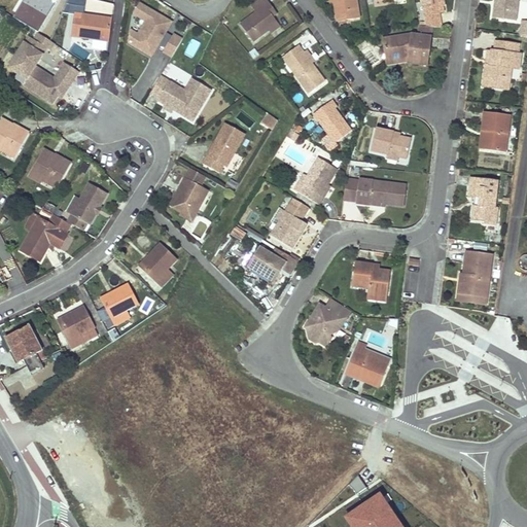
[(240,23),(253,41),(269,29),(278,23),(273,16),(265,5),(269,2),(267,0),(256,0),(250,5),(255,11),(240,23)]
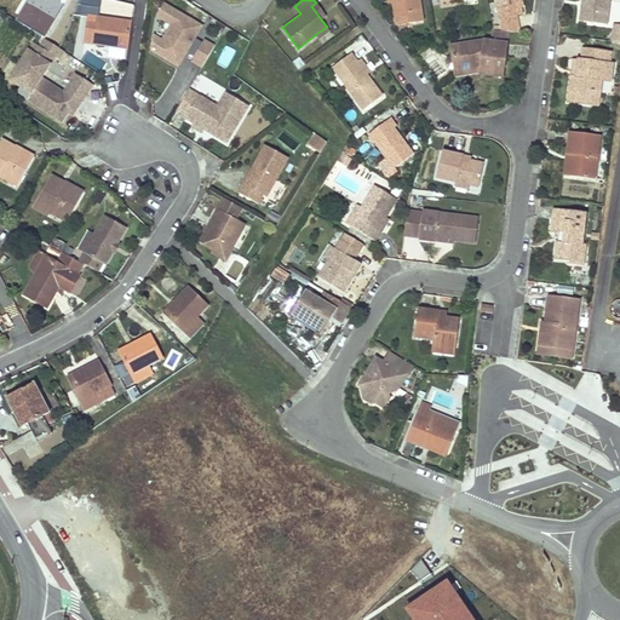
[(394,0),(395,5),(399,26),(424,21),(420,0),(394,0)]
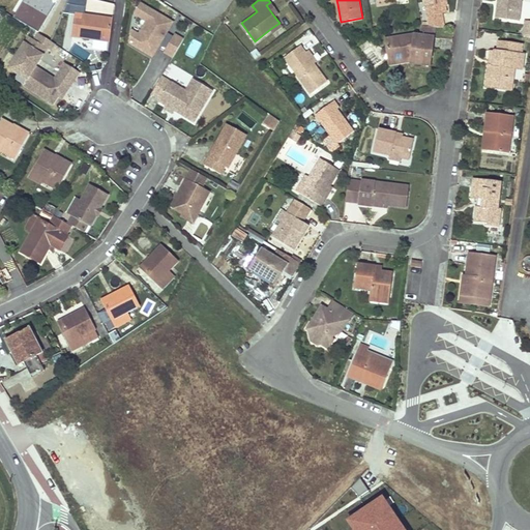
[(433,0),(425,1),(427,9),(449,5),(447,0),(433,0)]
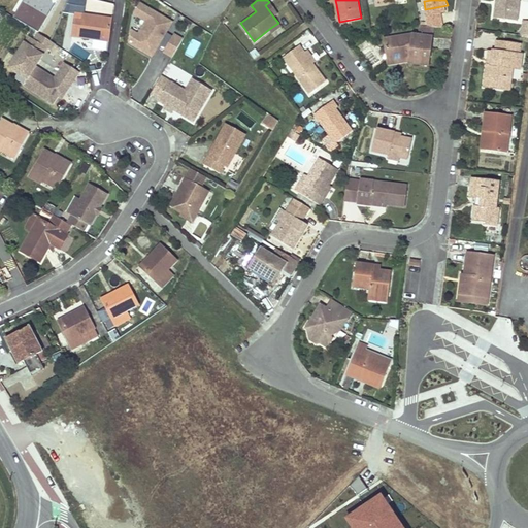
[(496,0),(498,0),(496,18),(516,20),(518,0),(496,0)]
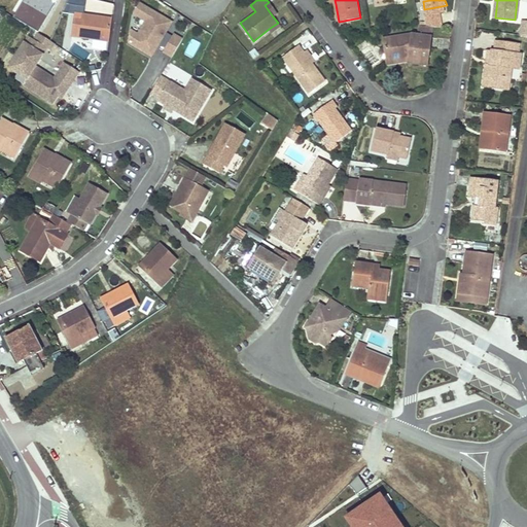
[(269,2),(265,5),(273,16),(277,13),(269,2)]
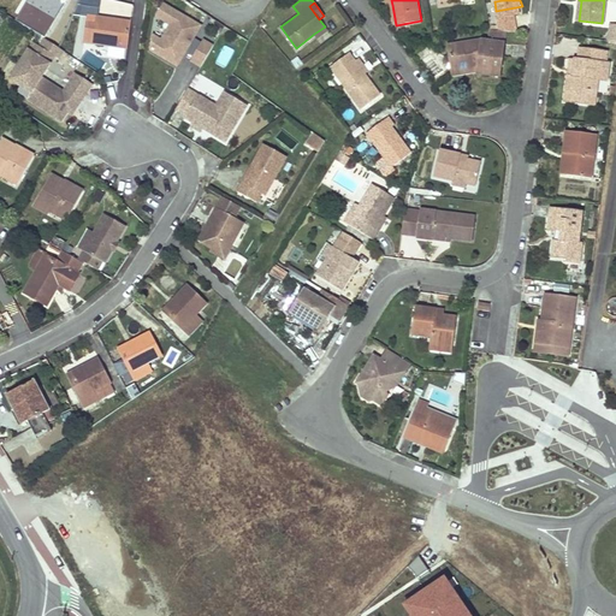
[(202,29),(166,9),(160,21),(173,28),(164,45),(169,48),(163,59),(179,69),(202,29)]
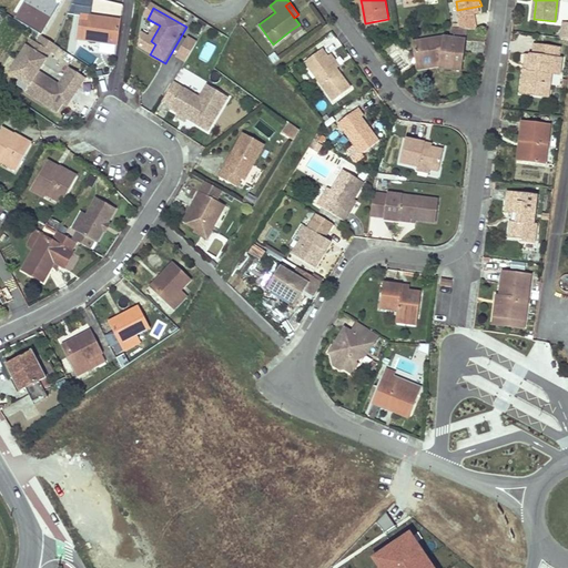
[(80,22),(78,39),(118,44),(120,21),(89,17),(89,23),(80,22)]
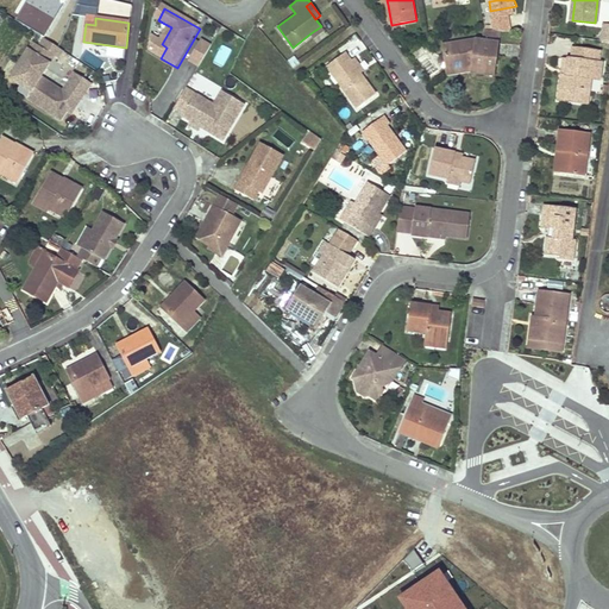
[(321,26),(311,33),(313,37),(324,30),(321,26)]
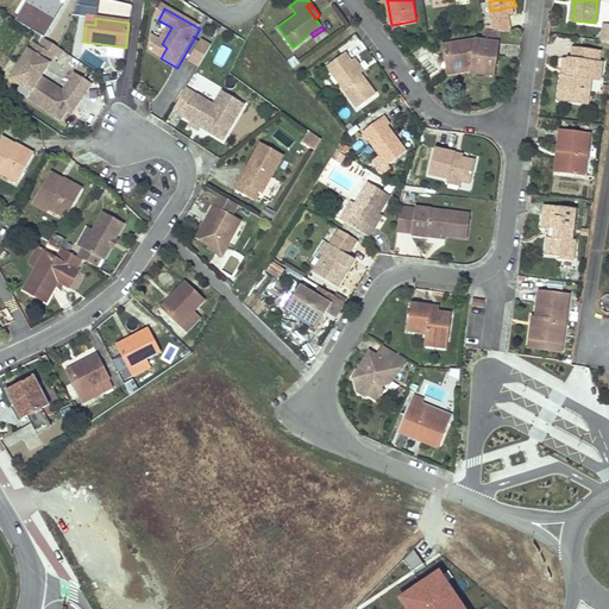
[(484,30),(482,42),(498,44),(500,32),(484,30)]
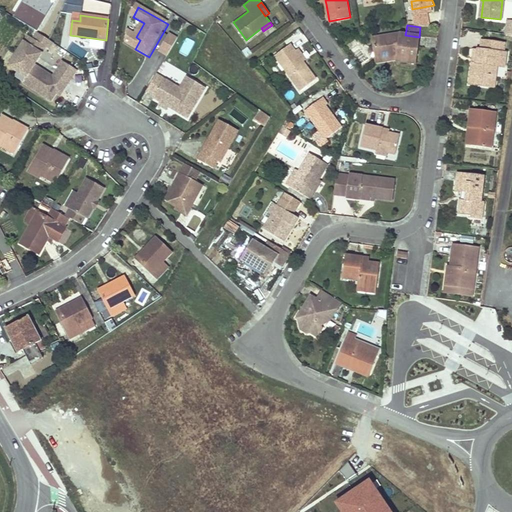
[(36,33),(32,39),(27,36),(8,67),(17,73),(25,78),(22,83),(51,101),(56,94),(63,83),(53,77),(50,81),(45,78),(48,74),(34,66),(30,63),(33,59),(36,62),(45,48),(48,50),(52,43),(48,40),(36,33)]
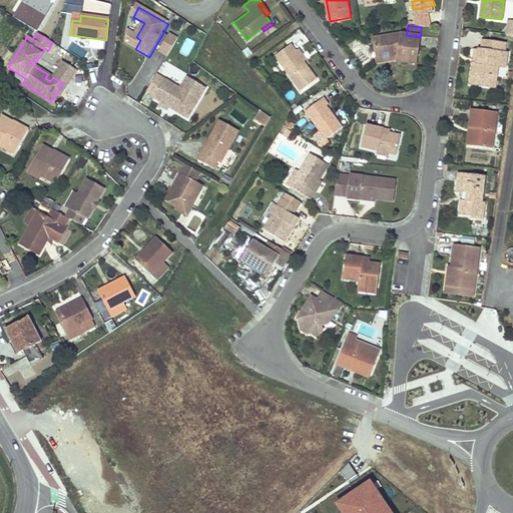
[(372,39),(374,47),(378,49),(379,59),(397,56),(396,60),(396,61),(416,64),(420,37),(406,35),(400,34),(372,39)]
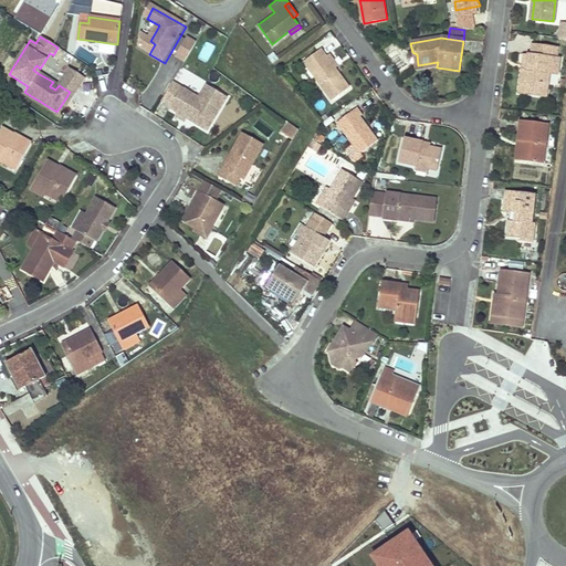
[(195,44),(186,39),(175,58),(185,63),(195,44)]
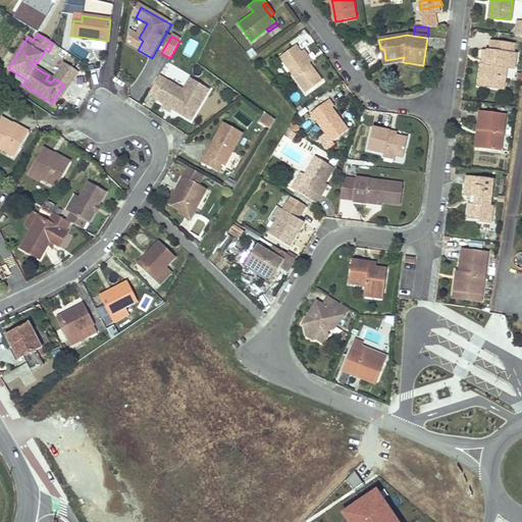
[(185,53),(193,56),(198,41),(191,38),(185,53)]
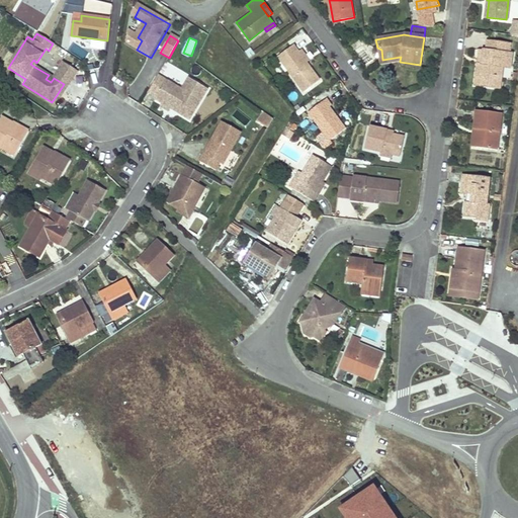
[(70,55),(86,55),(87,47),(105,48),(105,40),(71,38),(70,55)]
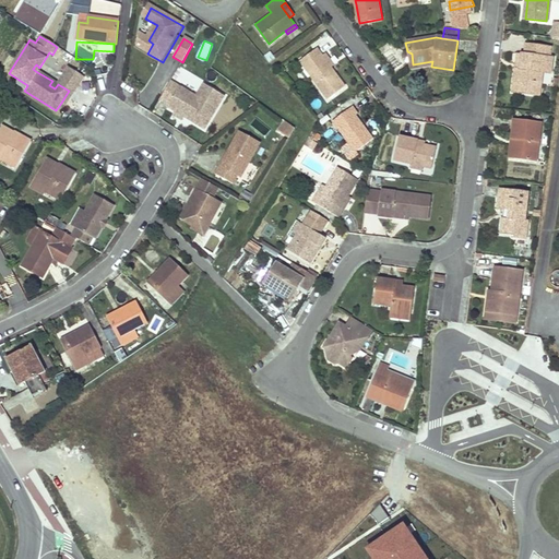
[(515,69),(512,92),(538,95),(542,73),(550,74),(552,58),(549,58),(550,46),(526,43),(524,55),(522,54),(520,69),(515,69)]
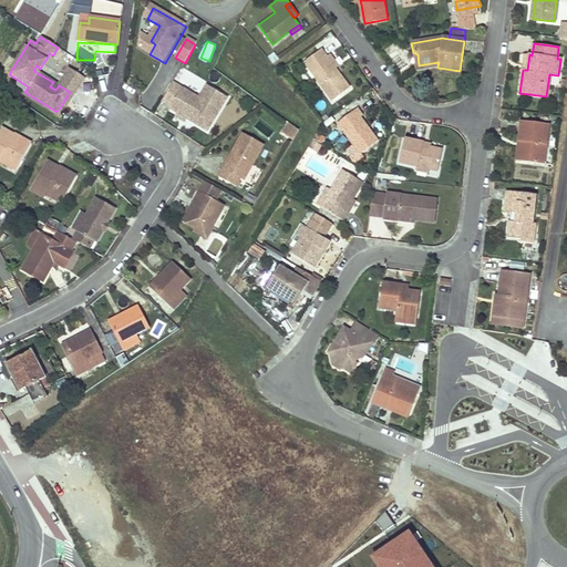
[(321,48),(305,61),(332,100),(350,86),(336,68),(327,54),(321,48)]
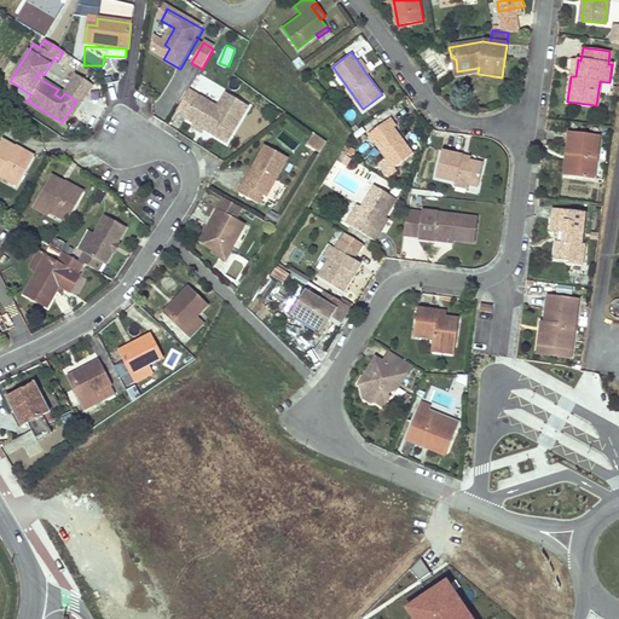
[(360,57),(357,59),(366,74),(370,71),(360,57)]
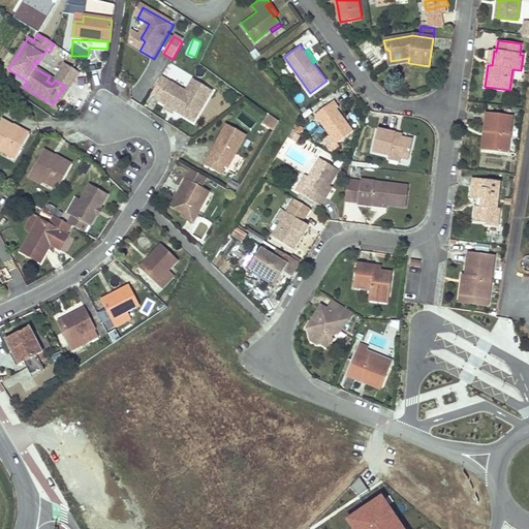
[(390,51),(385,49),(387,65),(408,62),(409,58),(391,61),(390,51)]
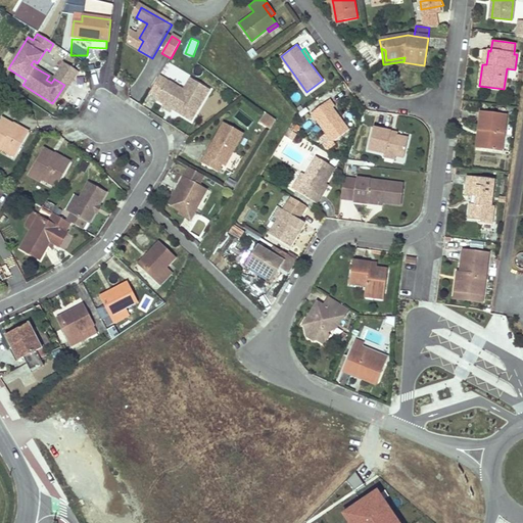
[(63,62),(58,72),(73,80),(78,72),(63,62)]
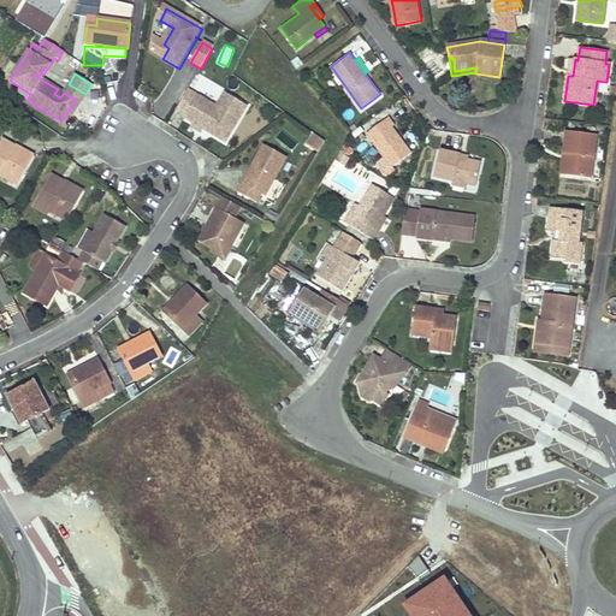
[(69,84),(64,93),(76,100),(80,104),(86,94),(69,84)]
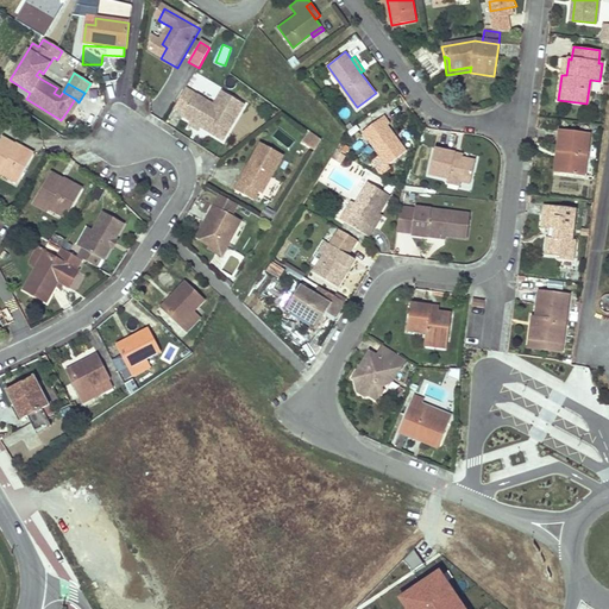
[(30,93),(20,87),(17,92),(26,99),(30,93)]
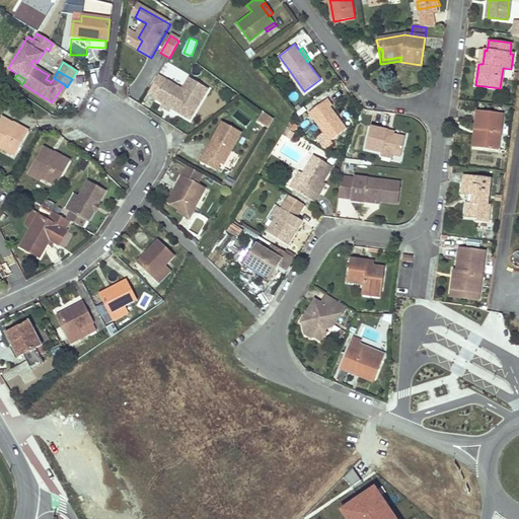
[(182,90),(159,77),(149,94),(158,99),(157,100),(192,120),(209,89),(189,78),(182,90)]
